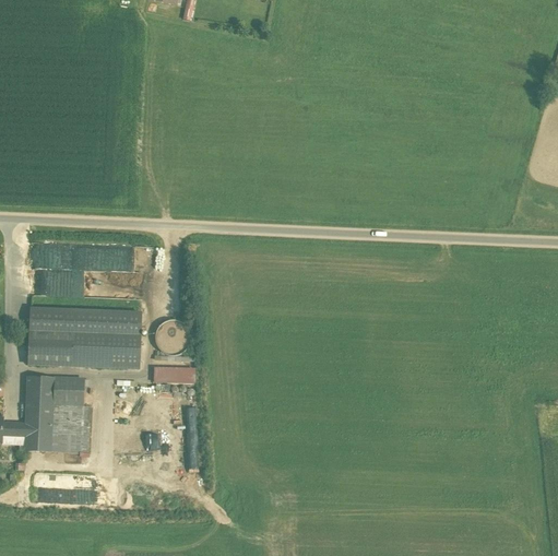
[(188,0),(185,18),(192,19),(196,0),(188,0)]
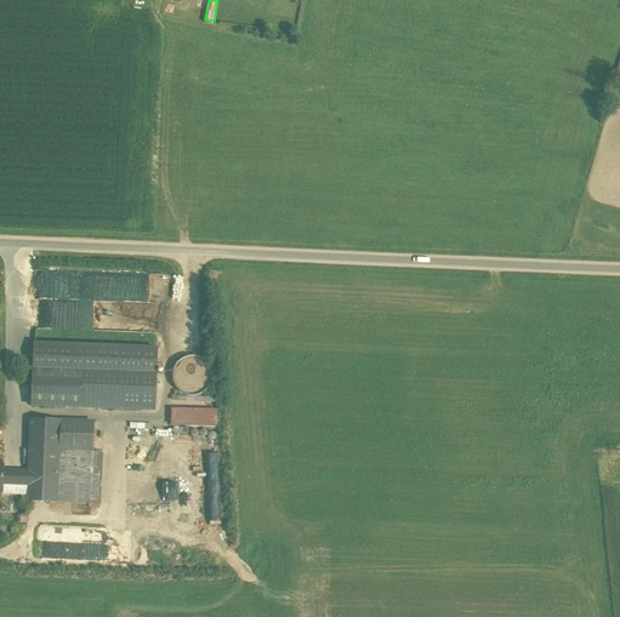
[(41,297),(41,326),(114,326),(114,297),(41,297)]
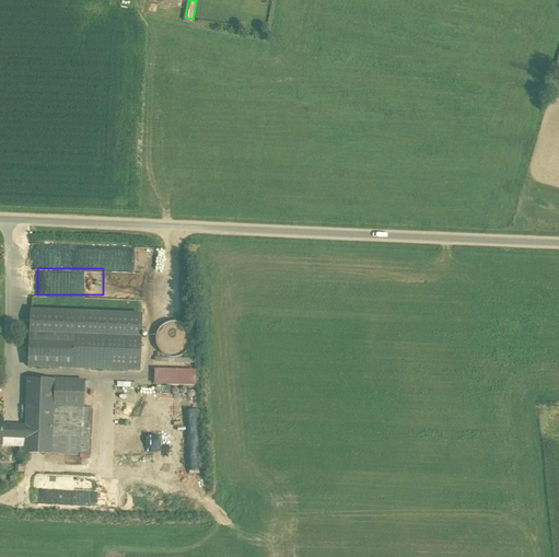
[(142,310),(31,305),(28,366),(140,370),(142,310)]
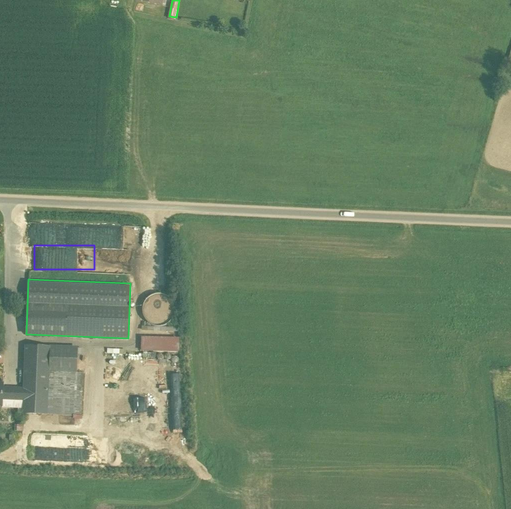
[(169,295),(165,292),(160,291),(153,293),(149,296),(145,302),(144,307),(145,312),(148,317),(152,320),(158,322),(165,322),(169,319),(174,314),(175,309),(175,304),(173,299),(169,295)]
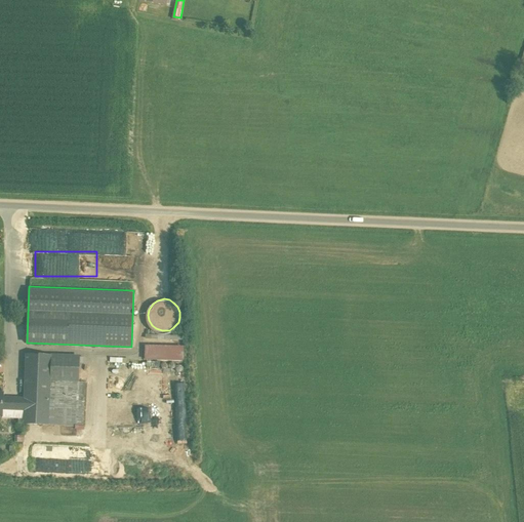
[(172,343),(146,342),(145,358),(184,358),(185,333),(172,333),(172,343)]
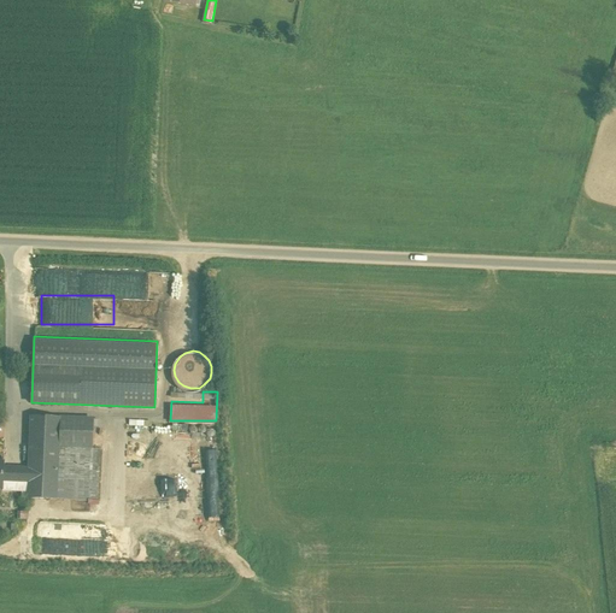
[(94,417),(33,414),(30,466),(5,465),(4,479),(30,481),(29,496),(99,499),(101,446),(93,446),(94,417)]
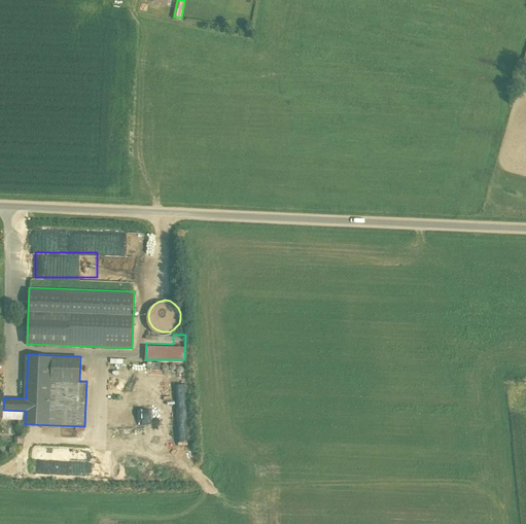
[(117,396),(167,396),(167,383),(117,382),(117,396)]
